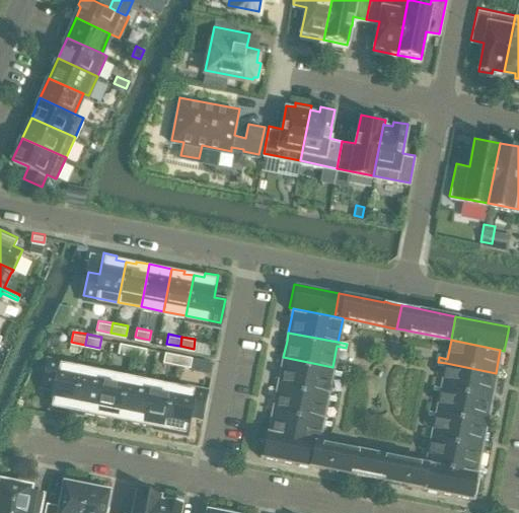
[(131,354),(134,343),(120,341),(118,351),(131,354)]
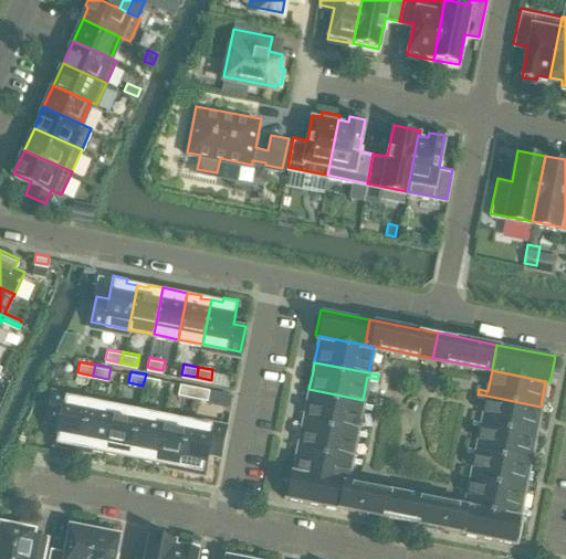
[(146,373),(143,386),(158,388),(160,377),(146,373)]
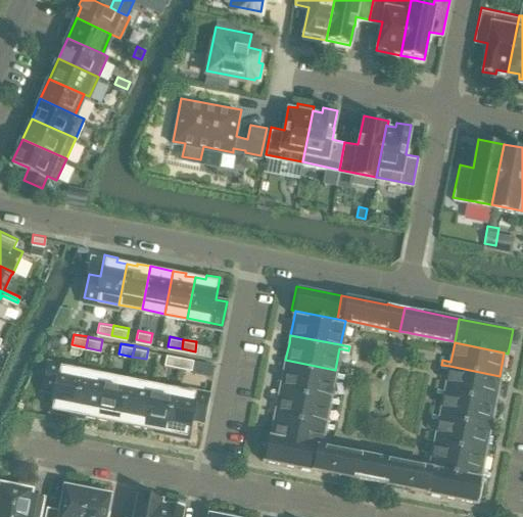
[(178,366),(180,355),(167,353),(164,363),(178,366)]
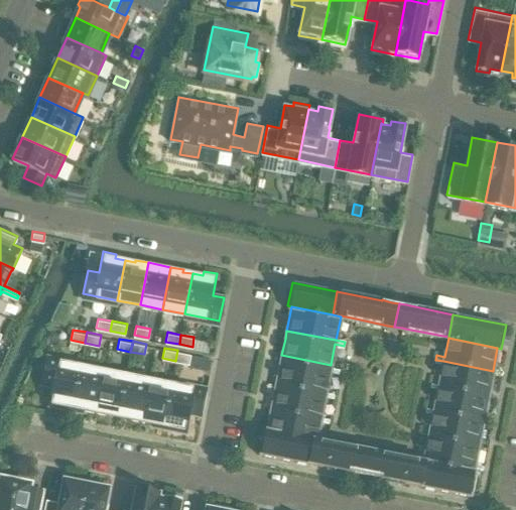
[(177,350),(175,361),(189,363),(191,353),(177,350)]
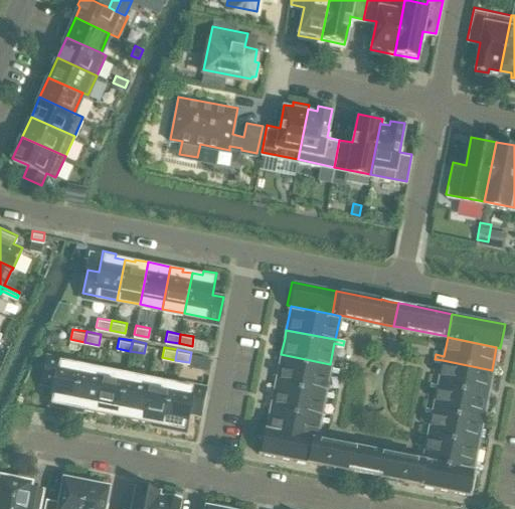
[(339,366),(330,364),(281,354),(277,379),(325,389),(329,368),(338,370),(339,366)]
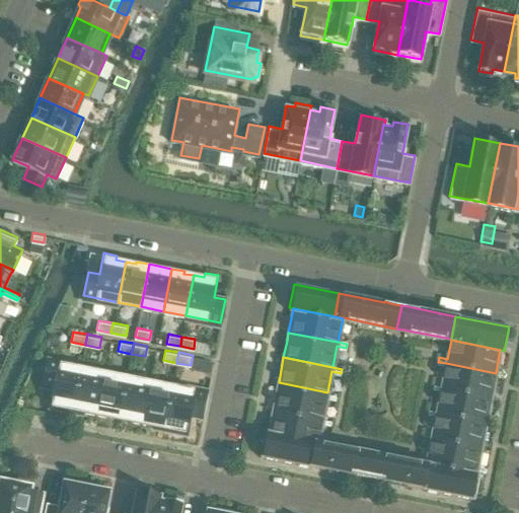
[(74,406),(82,365),(48,358),(43,382),(54,384),(50,406),(63,408),(64,404),(74,406)]
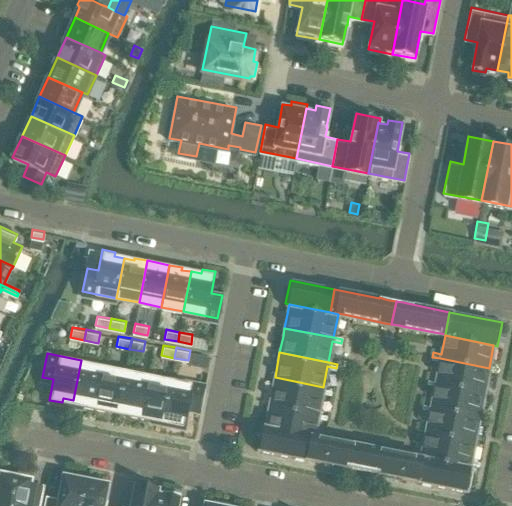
[(484,393),(489,368),(440,358),(436,379),(428,377),(427,381),(435,383),(484,393)]
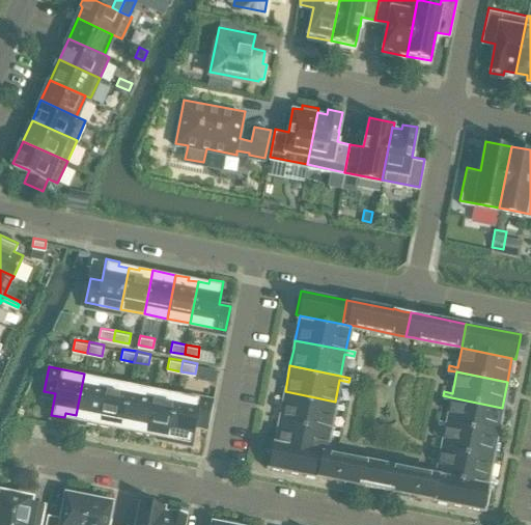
[(99,421),(107,379),(84,374),(76,415),(86,417),(85,419),(99,421)]
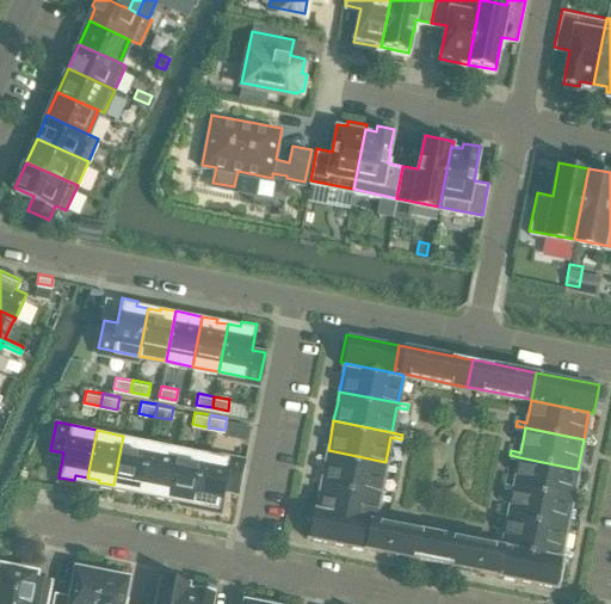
[(123,436),(113,485),(140,491),(149,441),(123,436)]
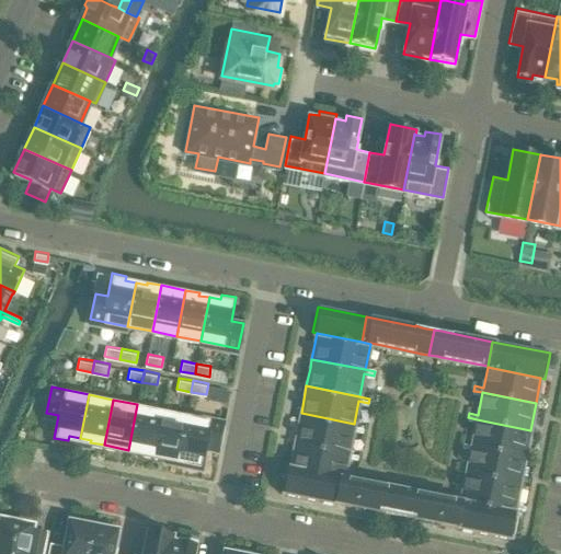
[(152,454),(162,410),(137,404),(128,450),(152,454)]
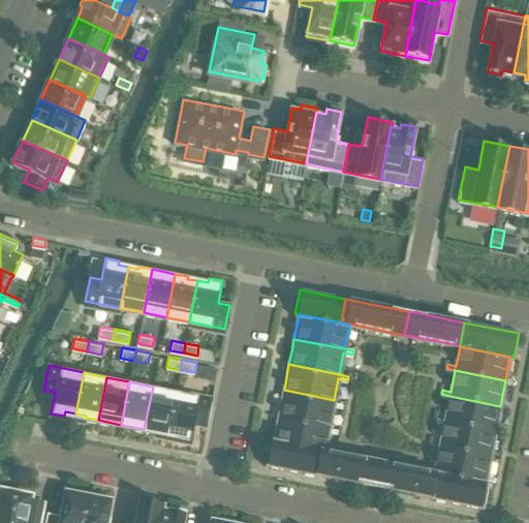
[(167,431),(176,391),(153,387),(144,429),(157,432),(157,429),(167,431)]
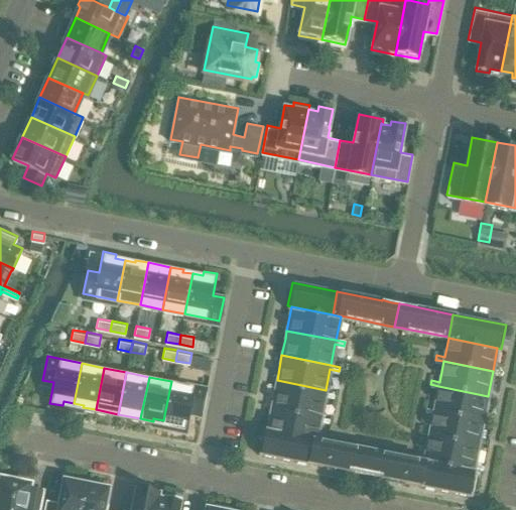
[(335,391),(326,390),(277,380),(272,405),(320,414),(325,394),(334,395),(335,391)]
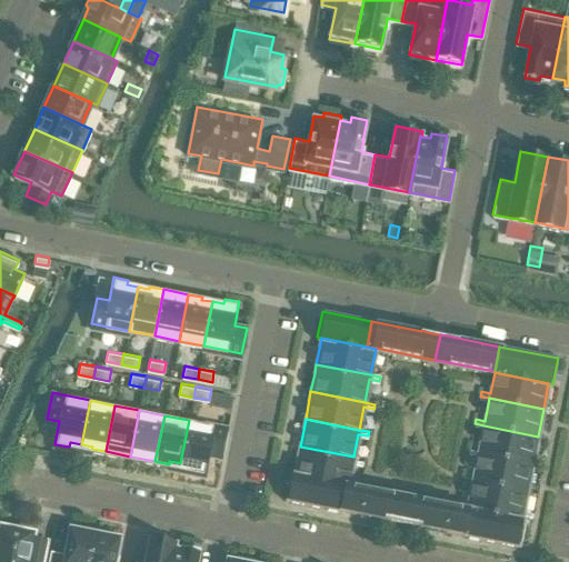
[(189,420),(180,463),(191,465),(190,471),(206,474),(210,451),(221,453),(227,428),(189,420)]
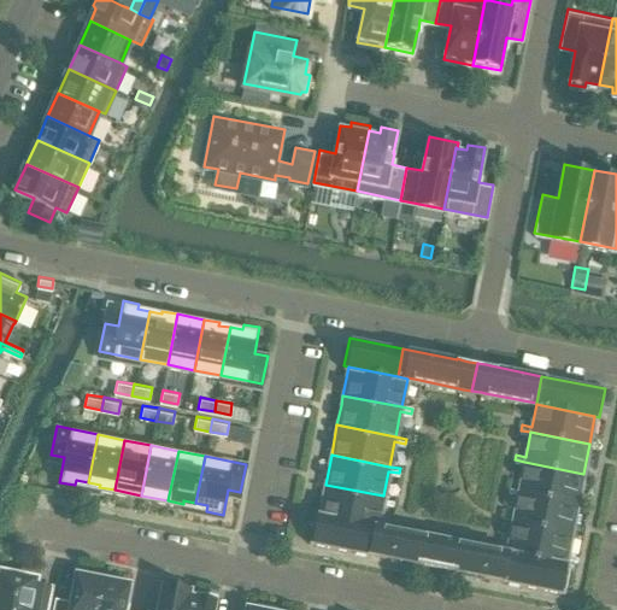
[(577,503),(583,474),(524,462),(519,486),(510,485),(509,490),(518,492),(577,503)]
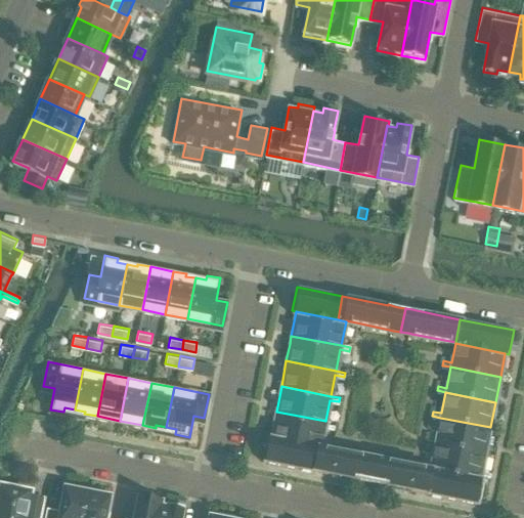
[(335,423),(325,421),(276,412),(271,435),(313,443),(321,444),(325,425),(334,427),(335,423)]
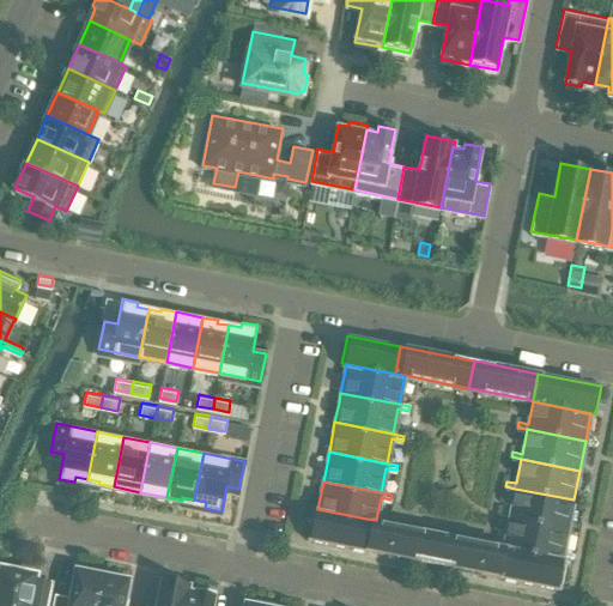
[(568,529),(574,500),(515,489),(510,513),(501,511),(499,516),(509,517),(568,529)]
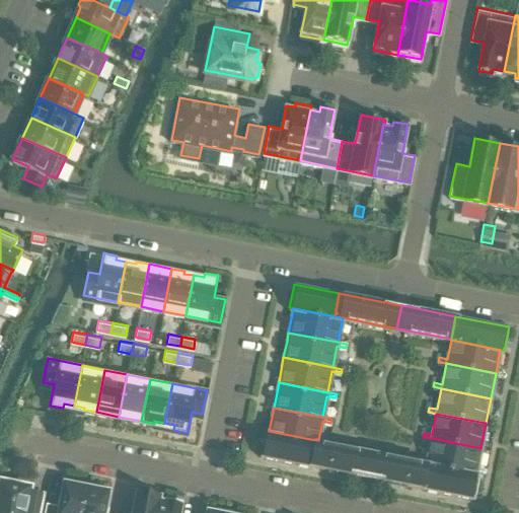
[(310,439),(269,431),(265,430),(261,453),(305,462),(310,439)]
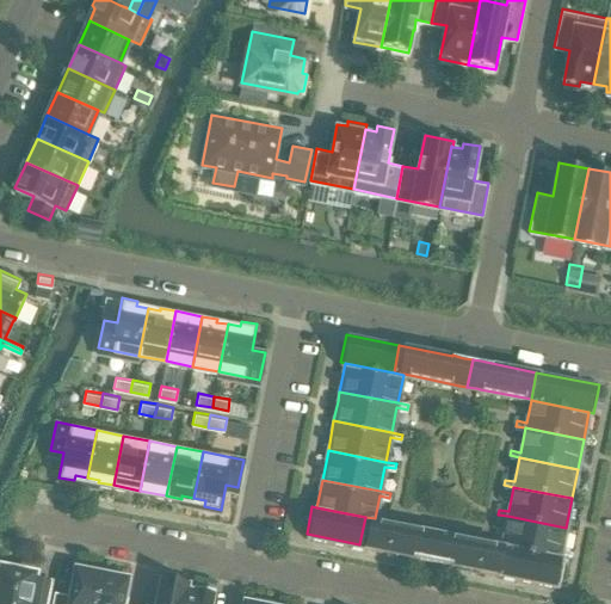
[(561,555),(566,528),(507,516),(503,544),(561,555)]
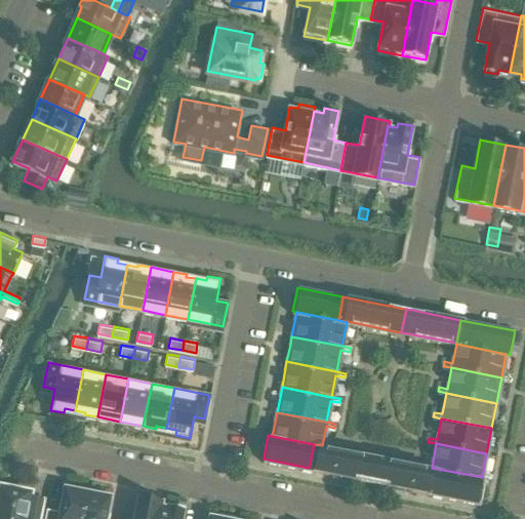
[(372,481),(376,457),(369,455),(365,454),(365,455),(332,448),(322,446),(322,445),(314,444),(309,468),(355,477),(361,479),(361,478),(365,479),(372,481)]
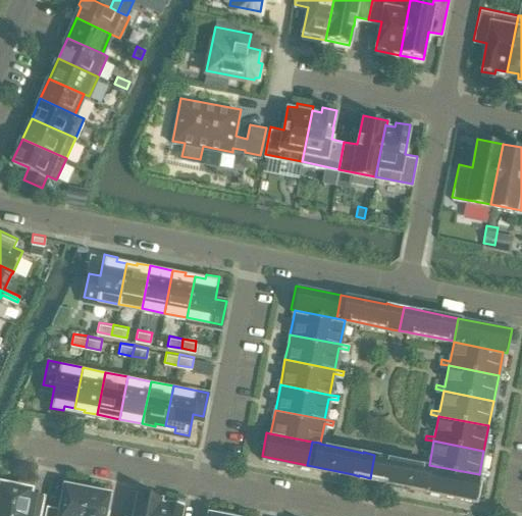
[(424,488),(429,465),(418,463),(385,457),(381,456),(374,455),(370,478),(377,479),(381,480),(386,481),(424,488)]
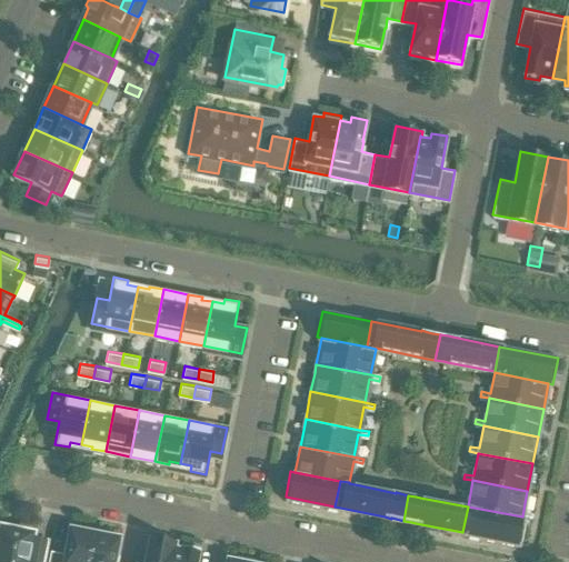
[(526,518),(522,517),(468,507),(462,532),(521,544),(521,543),(526,518)]
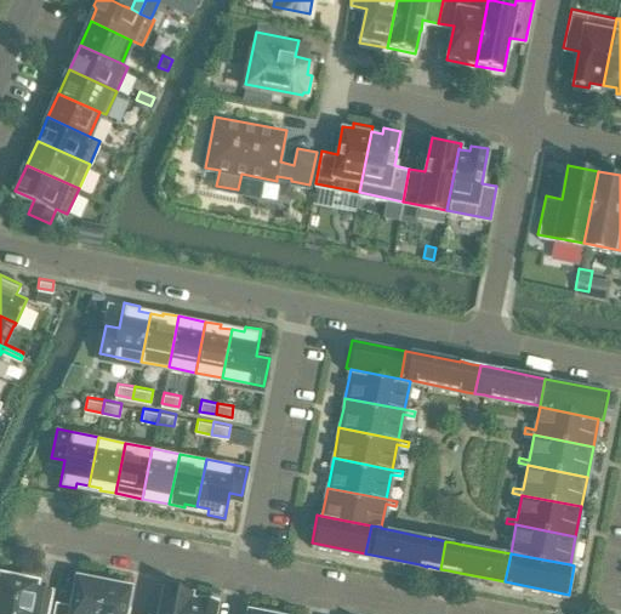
[(0,578),(0,613),(46,613),(50,598),(34,595),(36,580),(22,576),(23,572),(5,568),(4,573),(1,573),(0,578)]
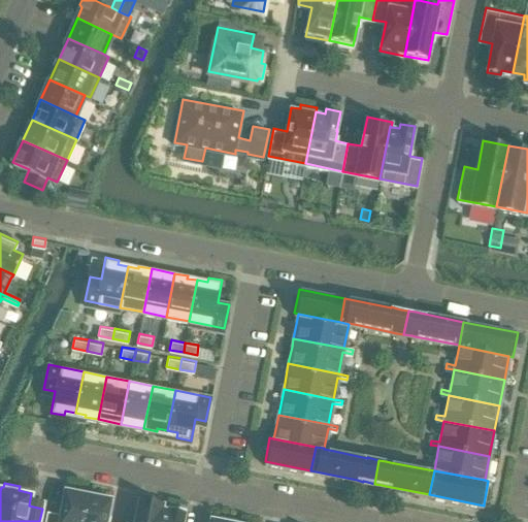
[(83,521),(90,488),(66,483),(61,512),(47,510),(44,521),(83,521)]
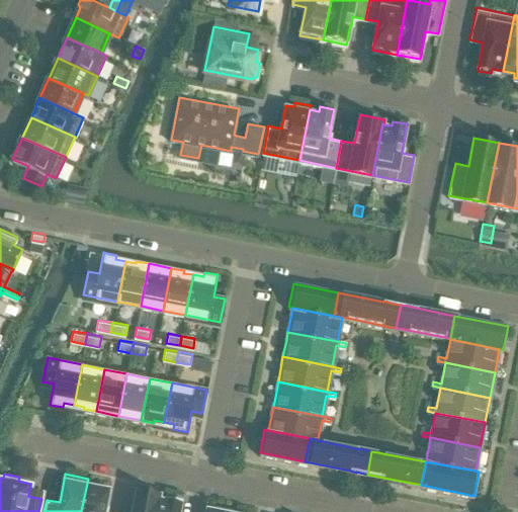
[(88,479),(81,511),(108,511),(105,511),(109,488),(102,486),(102,482),(88,479)]
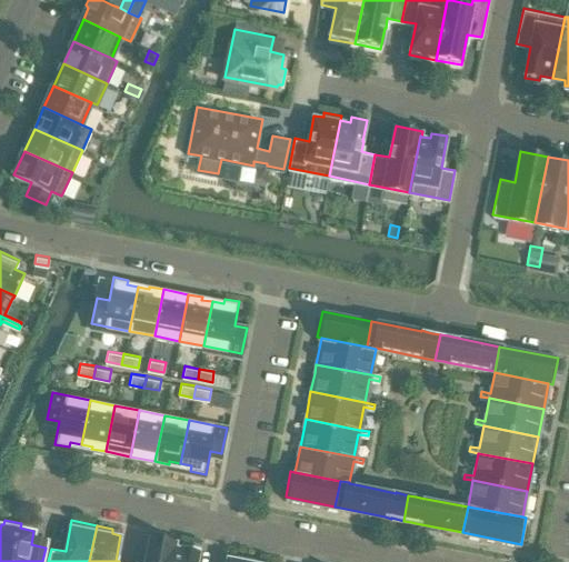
[(170,561),(175,541),(150,535),(145,561),(170,561)]
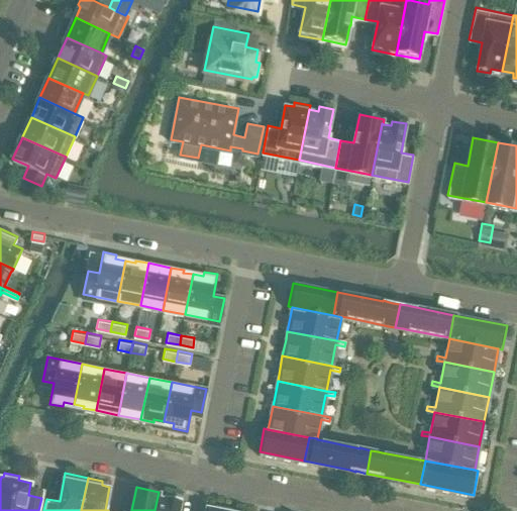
[(159,492),(154,510),(178,510),(182,496),(159,492)]
